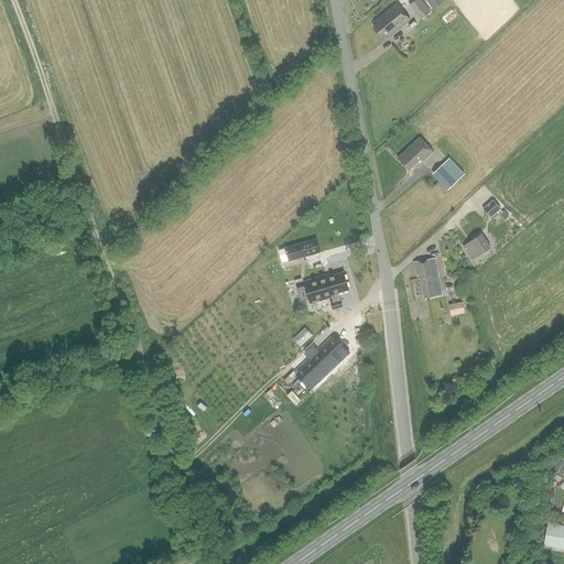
[(420,20),(430,11),(420,0),(415,0),(409,6),(420,20)]
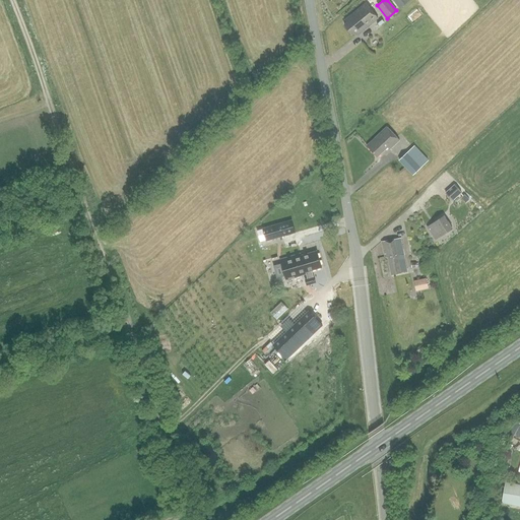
[(351,35),(353,33),(356,37),(378,18),(366,4),(345,20),(346,23),(344,25),(351,35)]
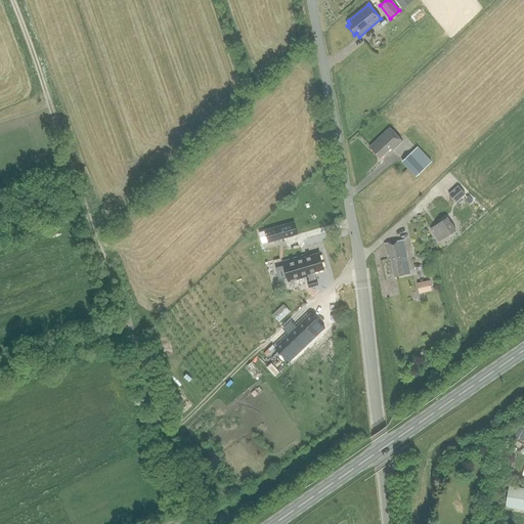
[(392,151),(402,142),(389,128),(368,146),(380,159),(390,149),(392,151)]
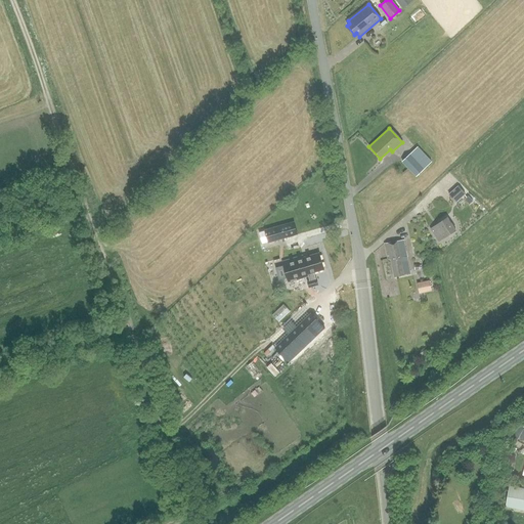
[(418,146),(410,155),(409,154),(401,162),(417,178),(425,170),(425,169),(432,162),(418,146)]
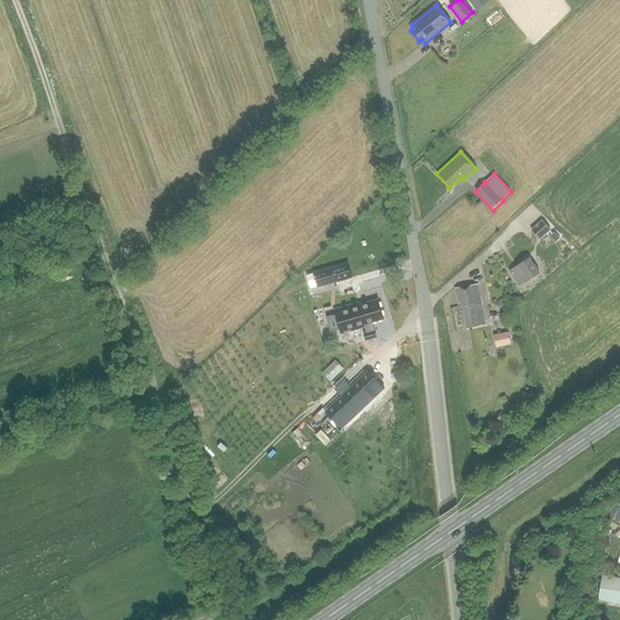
[(540,241),(551,230),(543,220),(530,230),(540,241)]
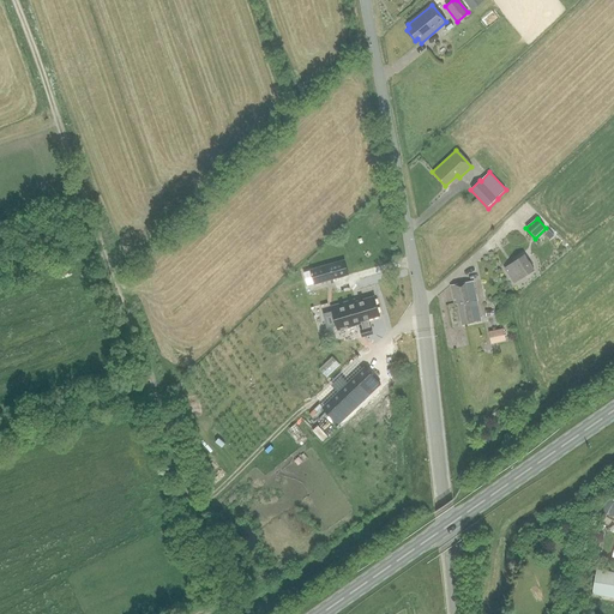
[(549,230),(545,234),(551,240),(555,235),(549,230)]
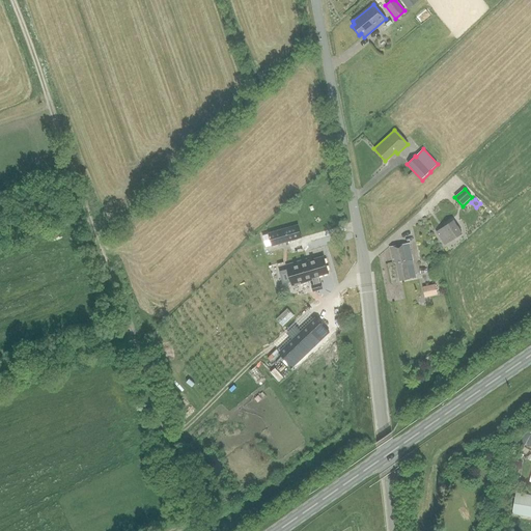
[(445,245),(462,233),(453,221),(437,232),(445,245)]
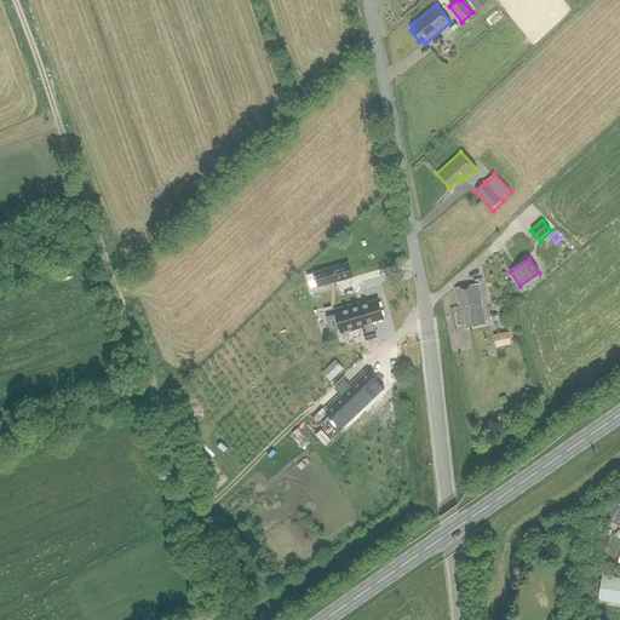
[(317,287),(351,277),(348,263),(314,273),(317,287)]
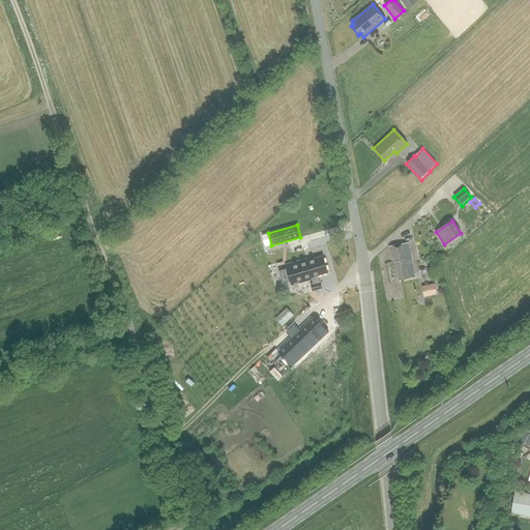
[(400,280),(415,276),(408,243),(389,247),(391,262),(395,261),(400,280)]
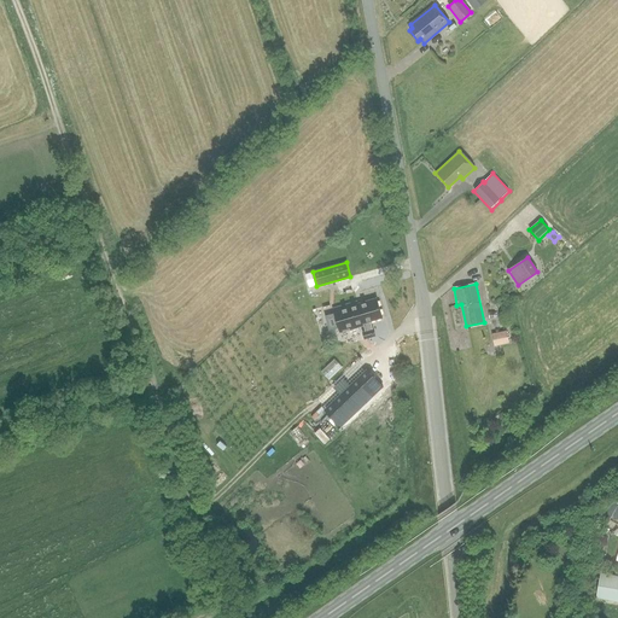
[(383,318),(377,298),(357,304),(357,302),(333,309),(334,314),(326,316),(330,331),(338,327),(340,333),(363,326),(365,331),(362,332),(365,339),(375,336),(373,330),(371,321),(383,318)]
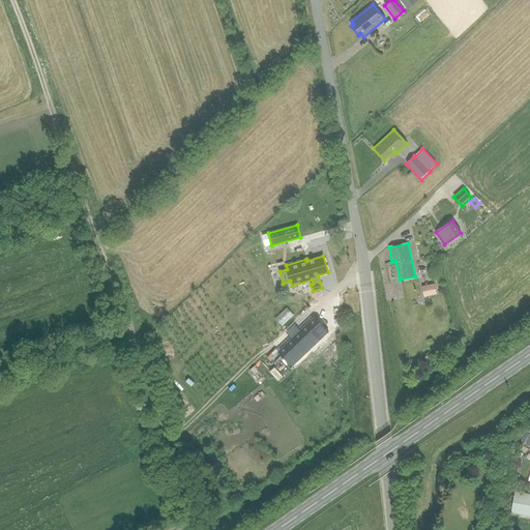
[(434,284),(422,286),(423,297),(436,295),(434,284)]
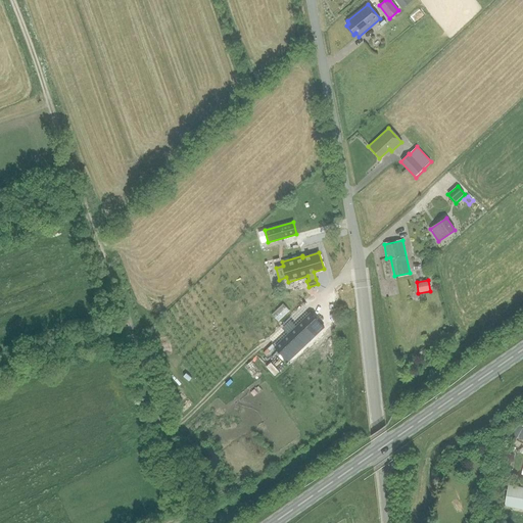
[(283,304),(272,315),(279,322),(289,311),(283,304)]
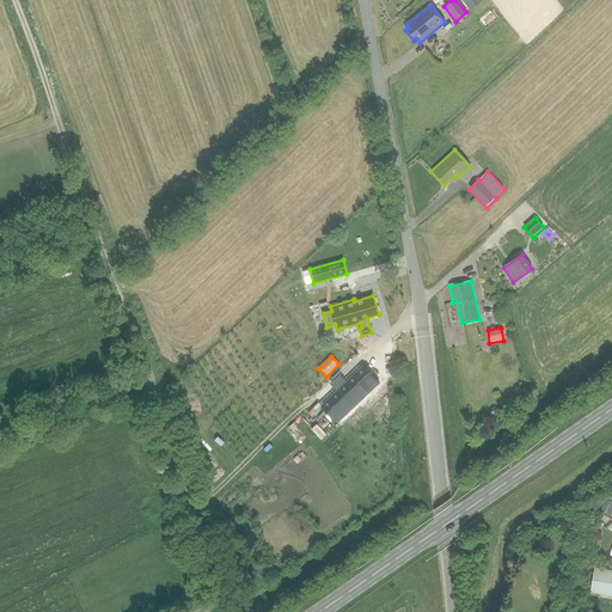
[(379,383),(365,368),(323,408),(337,423),(379,383)]
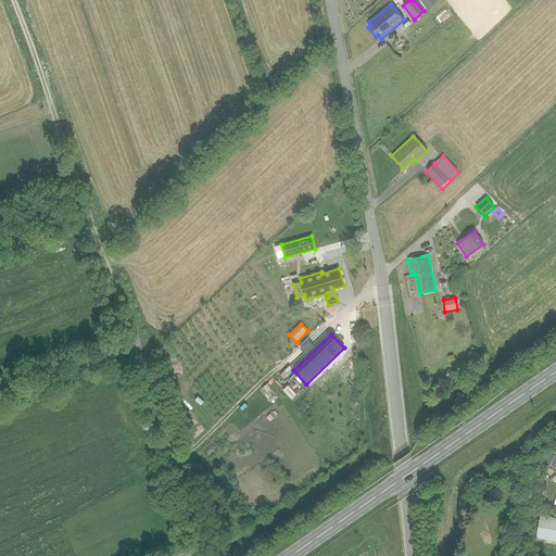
[(555,541),(555,519),(540,516),(535,538),(555,541)]
